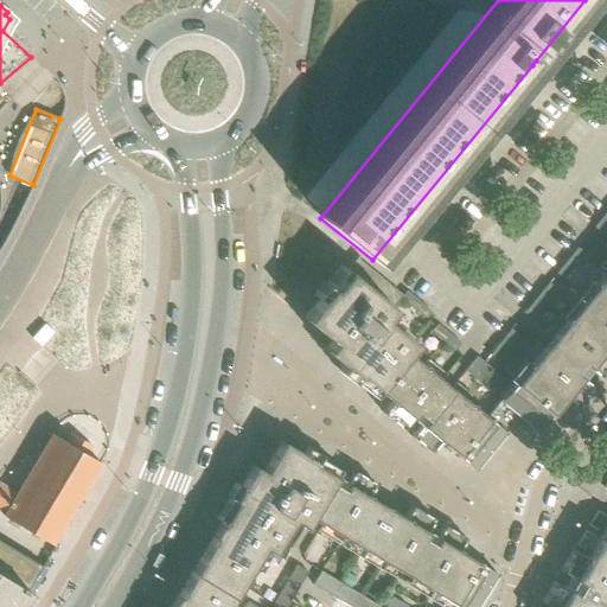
[(606,216),(605,213),(594,227),(602,234),(606,227),(606,216)]
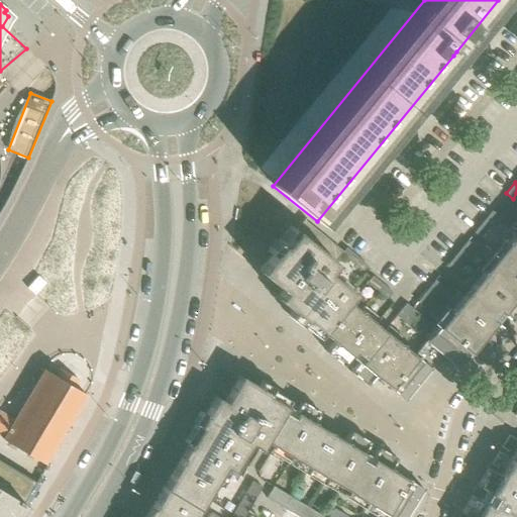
[(483,222),(489,227),(498,216),(492,211),(483,222)]
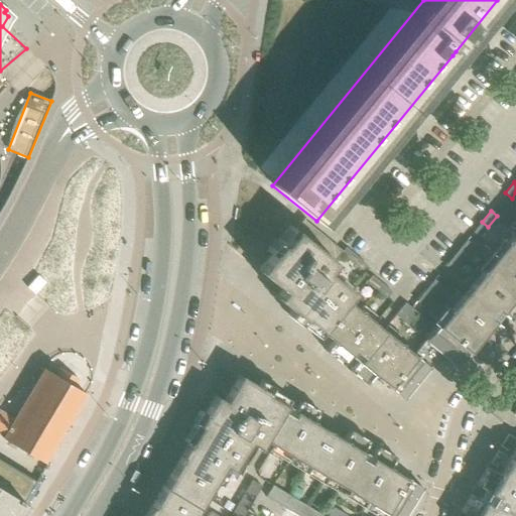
[(319,331),(346,299),(352,291),(327,271),(341,254),(361,270),(366,264),(346,248),(343,252),(318,233),(304,221),(305,219),(304,218),(295,230),(281,245),(280,244),(271,255),(258,271),(281,290),(275,297),(291,310),(302,319),(303,317),(319,331)]
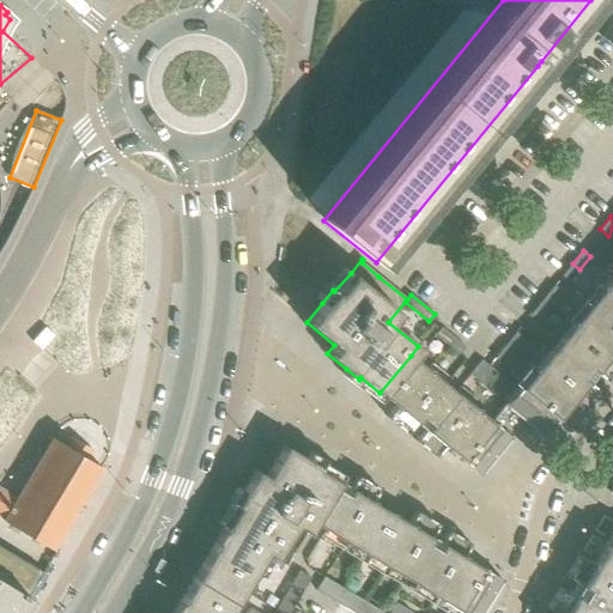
[(580,269),(572,263),(562,275),(569,283),(580,269)]
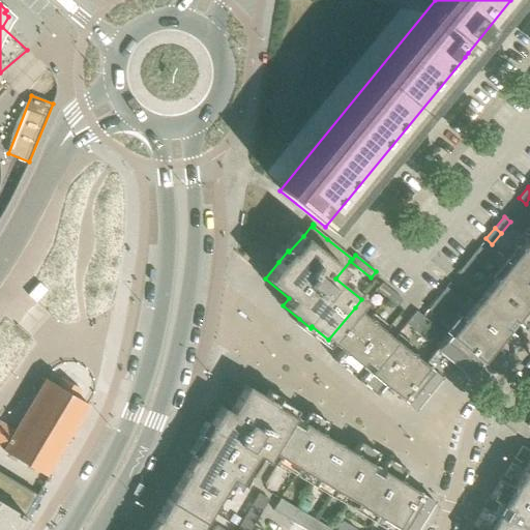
[(529,235),(519,248),(529,258),(529,235)]
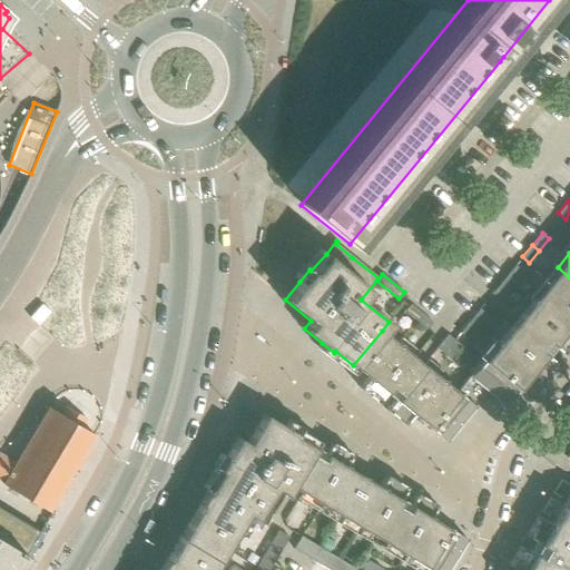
[(505,277),(512,283),(522,272),(516,266),(505,277)]
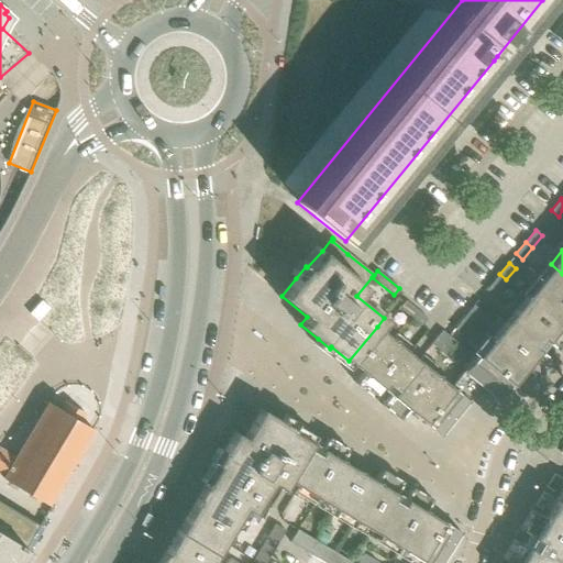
[(562,274),(551,264),(539,279),(562,299),(562,274)]
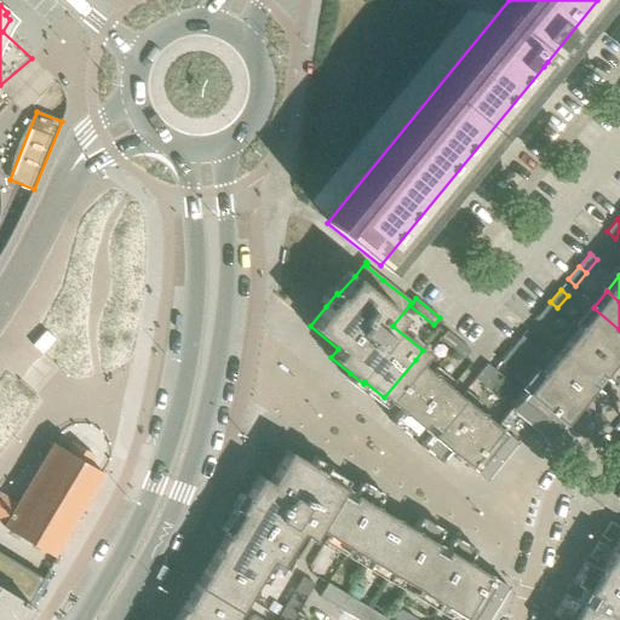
[(557,308),(550,302),(539,315),(546,321),(557,308)]
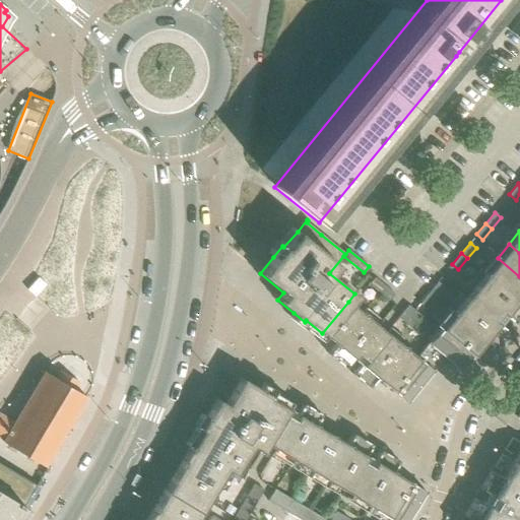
[(519,276),(498,258),(485,272),(518,299),(519,295),(519,276)]
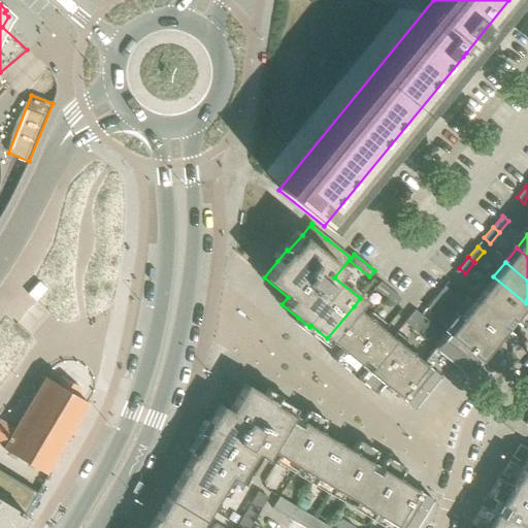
[(493,276),(459,319),(492,345),(501,353),(516,336),(512,333),(519,325),(522,328),(527,320),(527,304),(526,303),(493,276)]
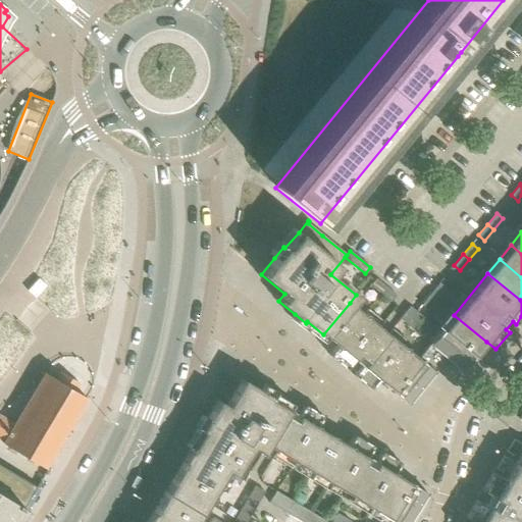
[(380,293),(385,286),(375,278),(370,284),(380,293)]
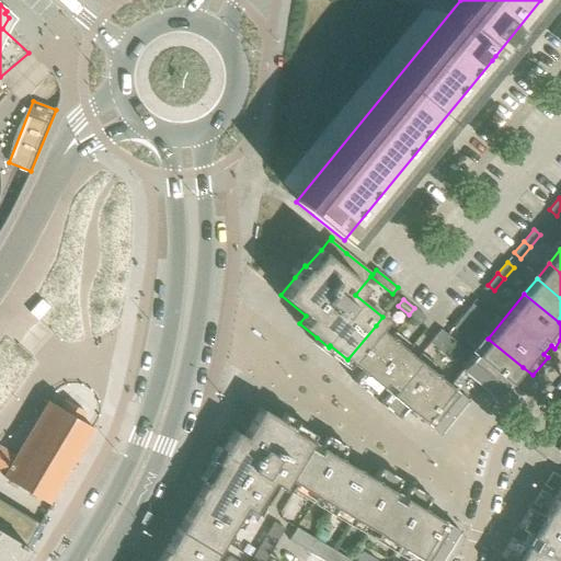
[(41,300),(30,312),(37,320),(49,307),(41,300)]
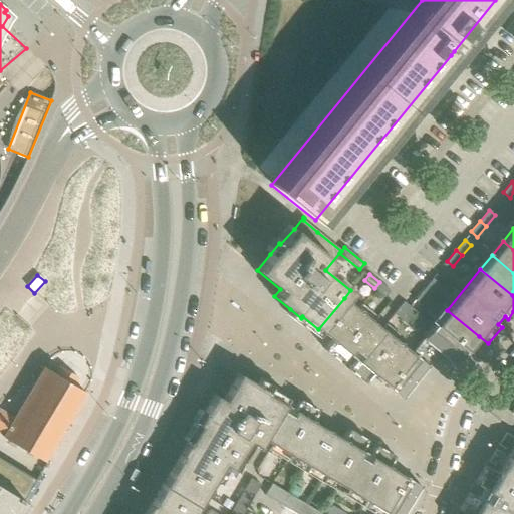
[(424,289),(430,295),(439,284),(433,278),(424,289)]
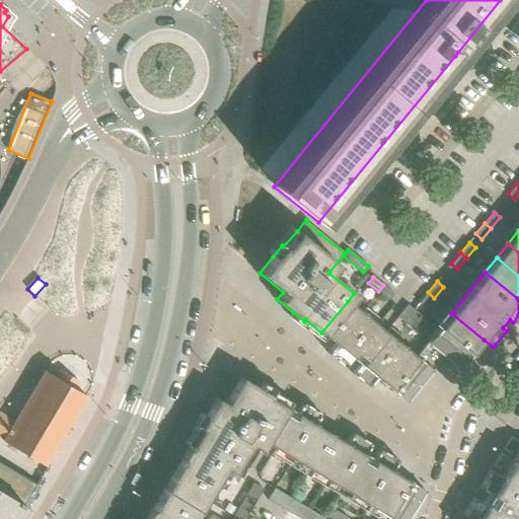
[(394,293),(383,285),(378,291),(389,300),(394,293)]
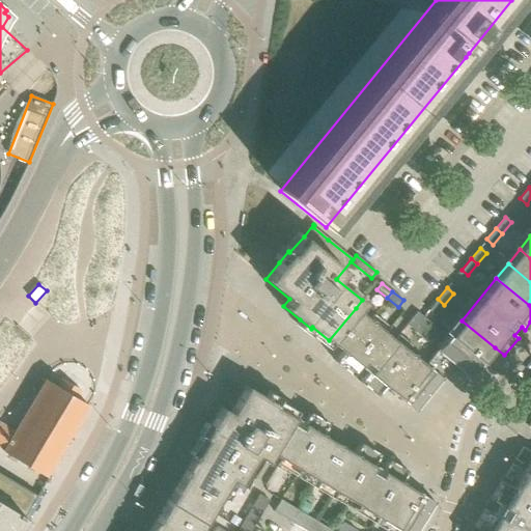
[(444,305),(438,299),(428,310),(436,315),(444,305)]
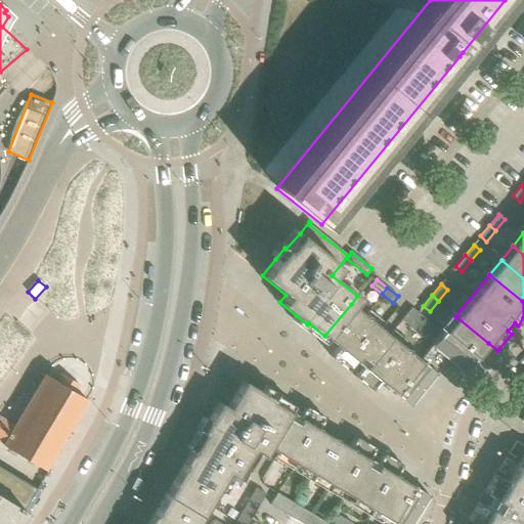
[(338,348),(365,315),(351,304),(324,336),(338,348)]
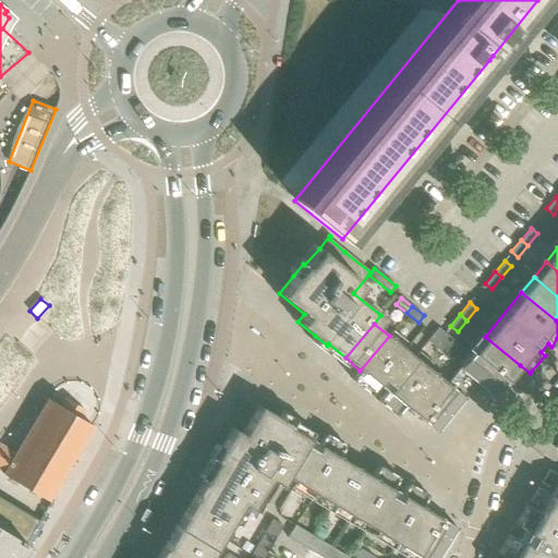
[(434,346),(445,332),(438,327),(427,340),(434,346)]
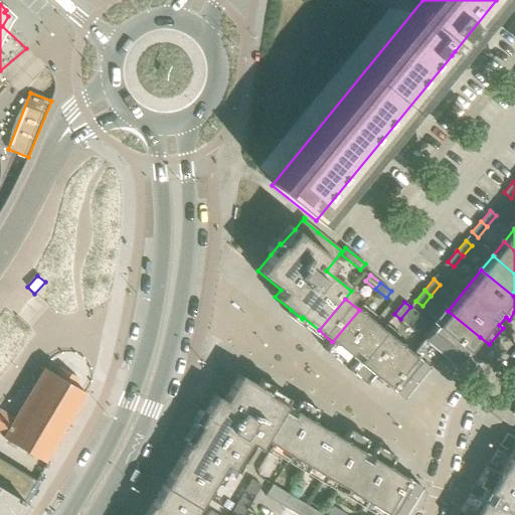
[(410,307),(400,319),(406,324),(416,312),(410,307)]
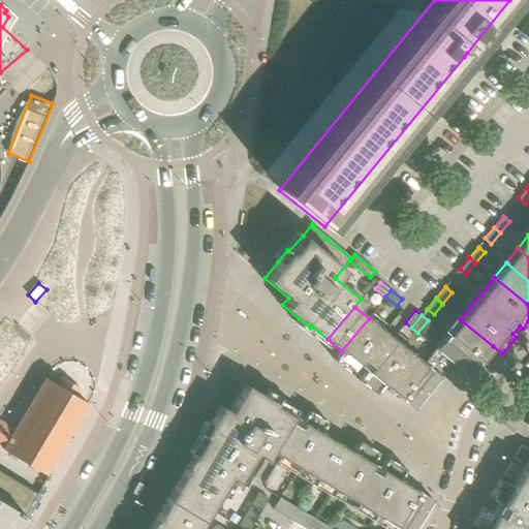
[(384,385),(410,352),(369,318),(341,351),(334,361),(350,374),(353,371),(362,377),(359,380),(375,395),(384,385)]
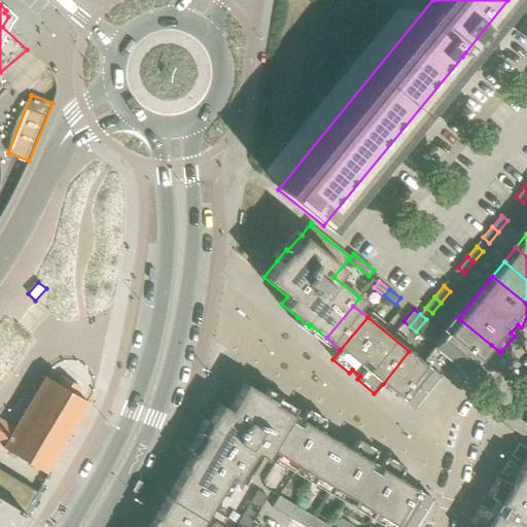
[(491,345),(458,318),(446,332),(479,359),(491,345)]
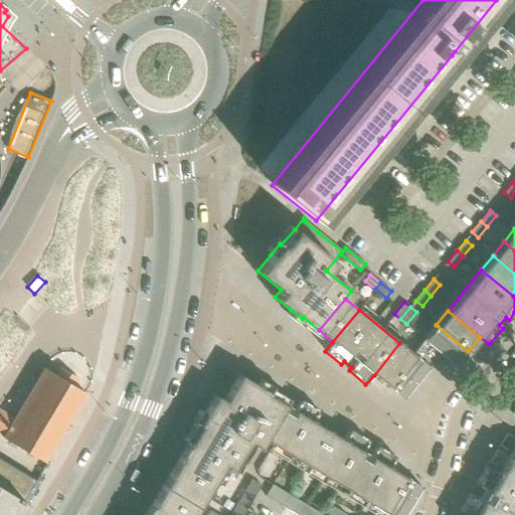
[(468,351),(436,325),(423,340),(440,354),(455,366),(468,351)]
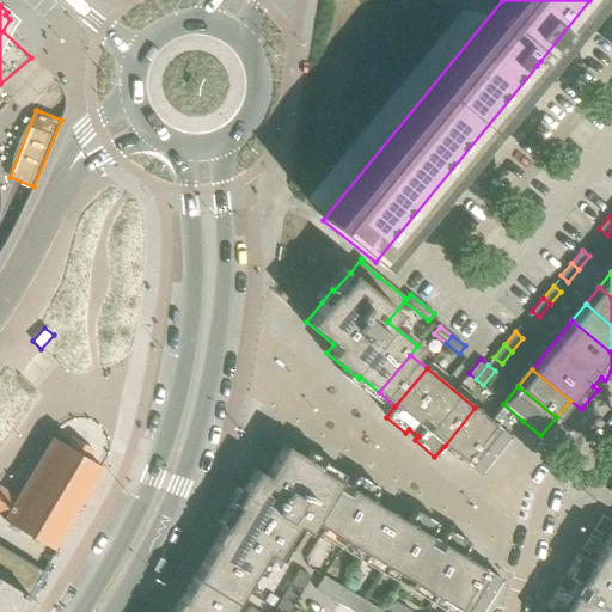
[(479,473),(522,421),(503,404),(490,421),(459,458),(479,473)]
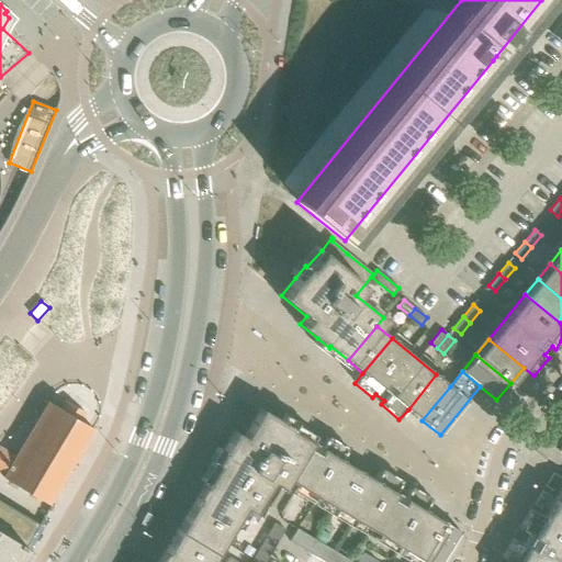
[(408,409),(422,420),(450,386),(436,374),(408,409)]
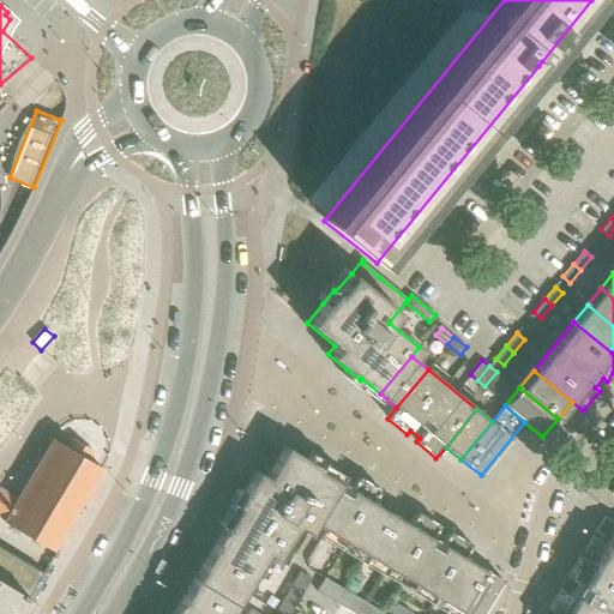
[(78,509),(88,492),(90,492),(91,491),(89,489),(100,471),(102,473),(103,470),(101,469),(102,469),(88,461),(92,451),(72,439),(67,447),(53,439),(52,439),(50,439),(37,458),(36,457),(34,461),(36,461),(26,479),(24,477),(22,480),(24,481),(14,498),(0,489),(0,518),(54,551),(55,549),(54,548),(64,531),(66,531),(67,530),(66,529),(76,511),(78,512),(79,510),(78,509)]
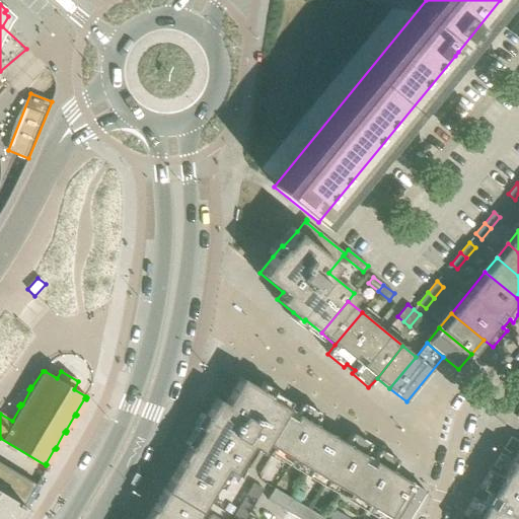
[(262,451),(273,434),(287,408),(270,397),(271,395),(241,377),(225,403),(217,398),(206,416),(199,428),(201,430),(191,447),(225,468),(225,467),(234,472),(251,445),(262,451)]
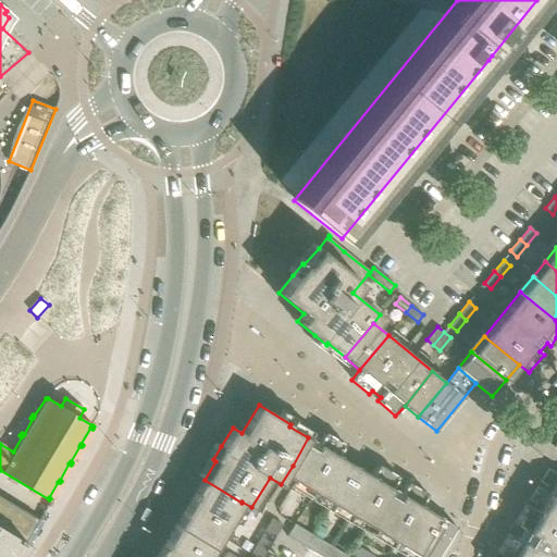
[(321,483),(338,456),(345,444),(325,432),(323,436),(313,430),(308,437),(293,466),(321,483)]
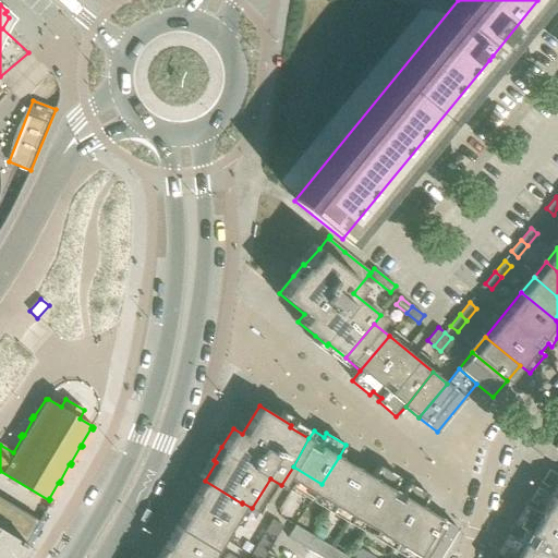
[(339,495),(355,466),(339,457),(322,484),(339,495)]
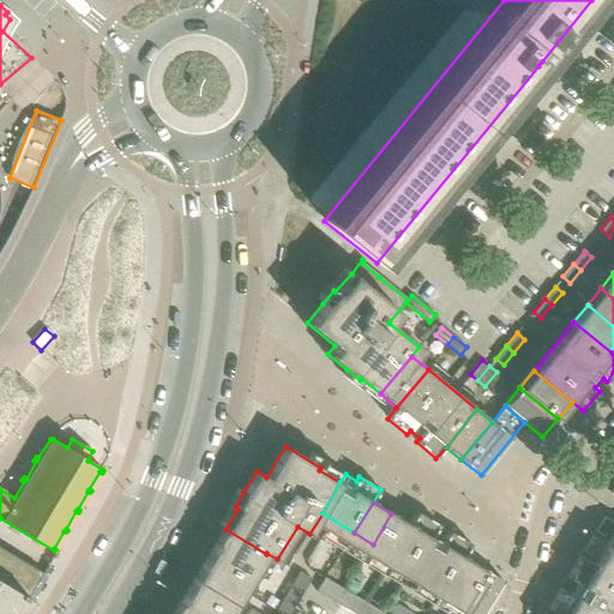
[(445,588),(463,557),(471,545),(449,531),(443,542),(432,536),(439,525),(417,512),(410,524),(391,555),(445,588)]
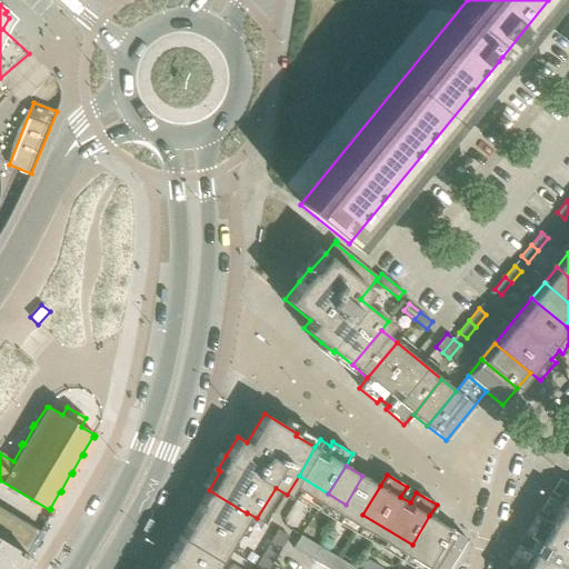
[(346,505),(362,515),(380,486),(362,476),(346,505)]
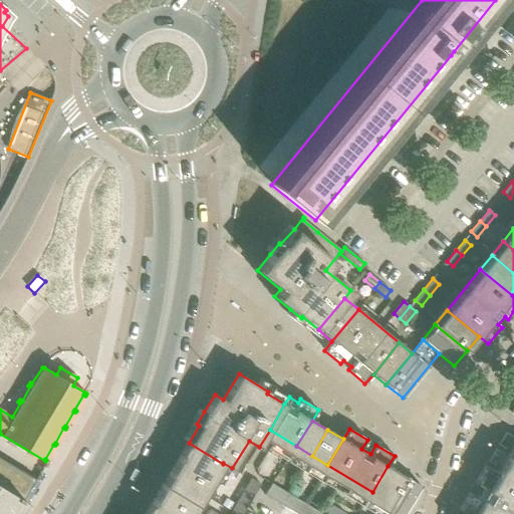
[(172,513),(192,513),(223,464),(189,443),(153,502),(172,513)]
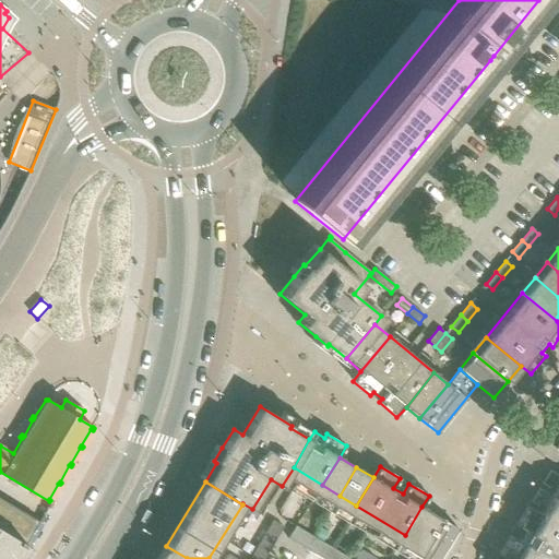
[(558,501),(550,496),(540,513),(540,514),(558,525),(558,501)]
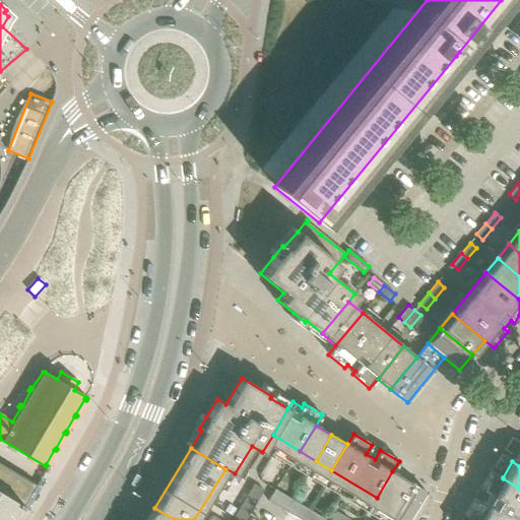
[(0,492),(23,507),(36,485),(0,464),(0,492)]
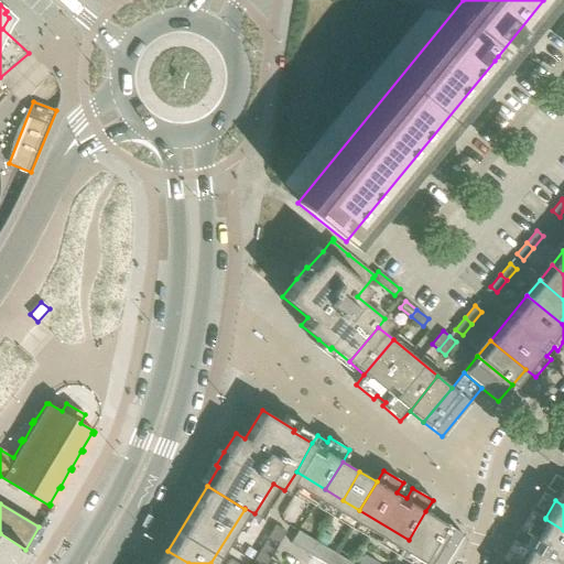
[(409,540),(425,550),(431,540),(442,521),(425,511),(409,540)]
